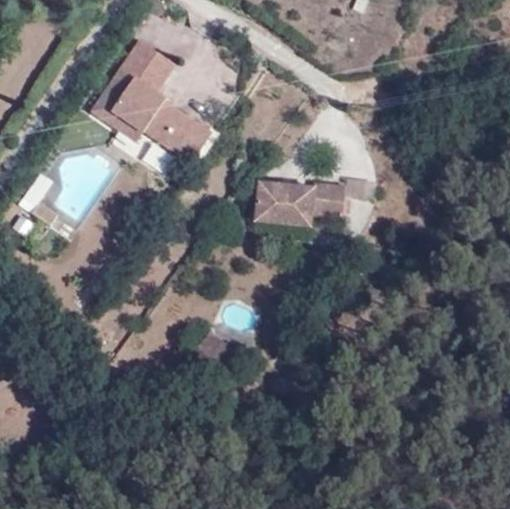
[(192,162),(213,132),(156,93),(154,92),(174,63),(139,39),(91,108),(137,140),(144,130),(144,129),(192,162)]
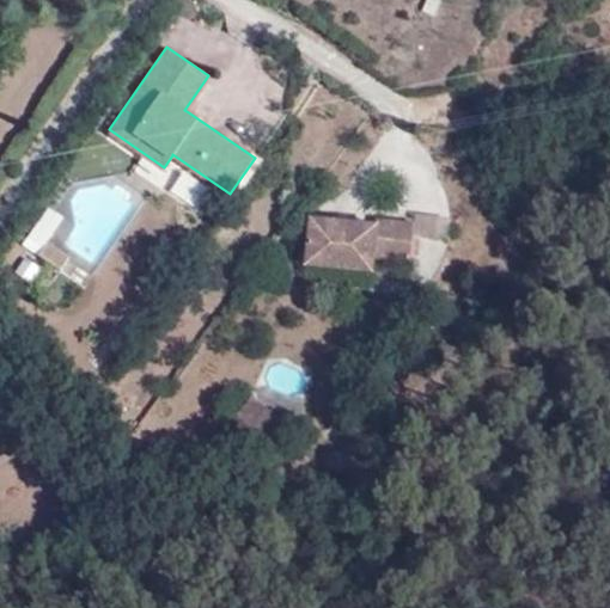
[(178,165),(164,188),(200,209),(214,186),(178,165)]
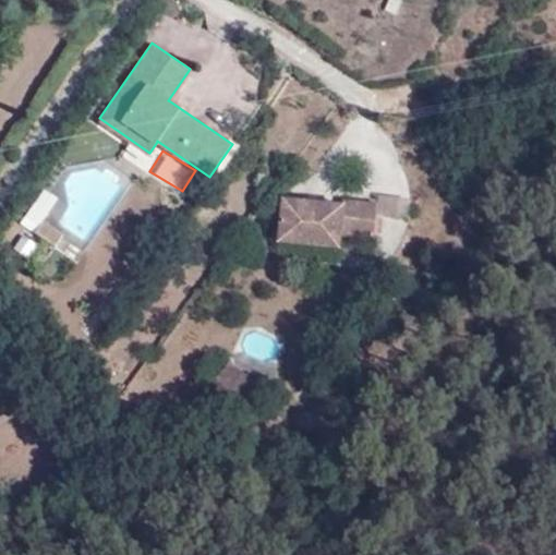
[(38,183),(17,220),(33,228),(53,192),(38,183)]
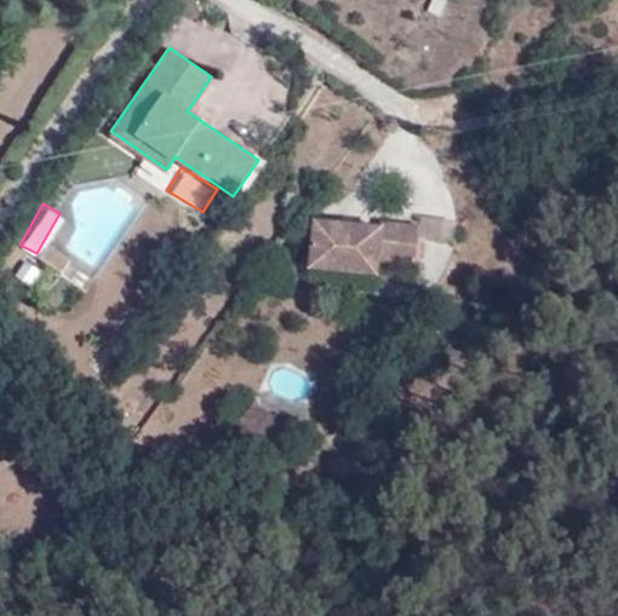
[(378,219),(378,225),(308,218),(304,268),(373,275),(375,259),(411,263),(415,223),(378,219)]
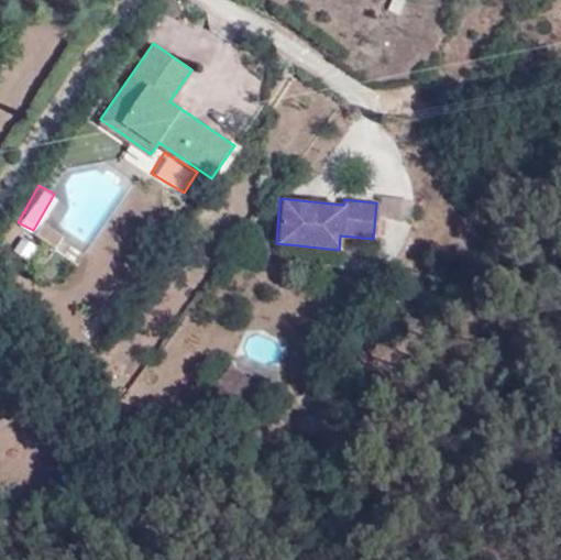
[(63,234),(42,221),(34,233),(54,246),(63,234)]
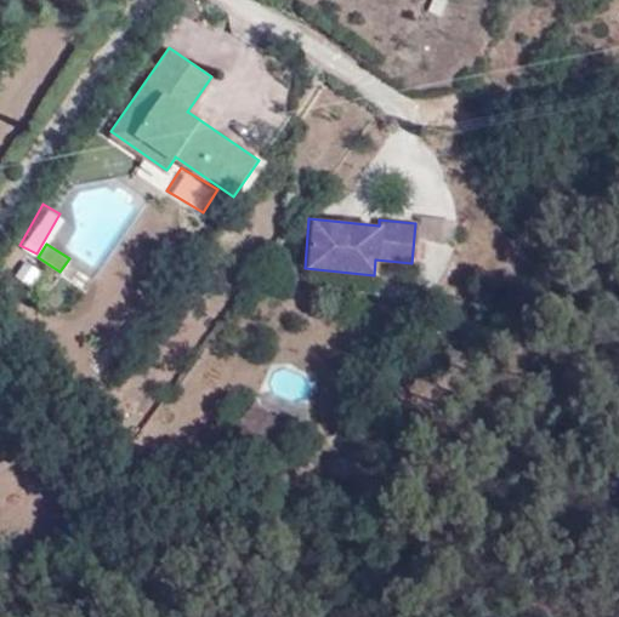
[(54,302),(67,283),(46,268),(33,287),(54,302)]
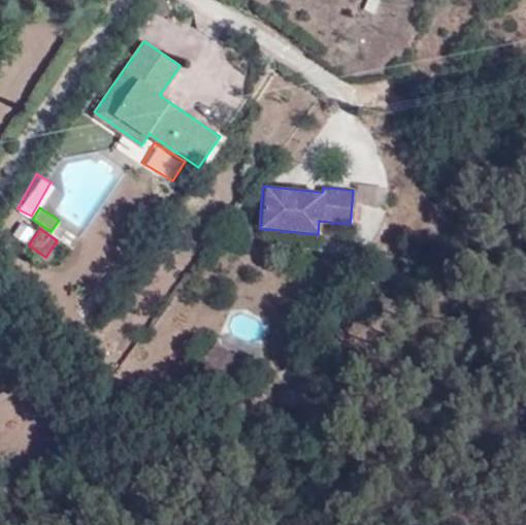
[(215,387),(234,356),(212,341),(193,372),(215,387)]
